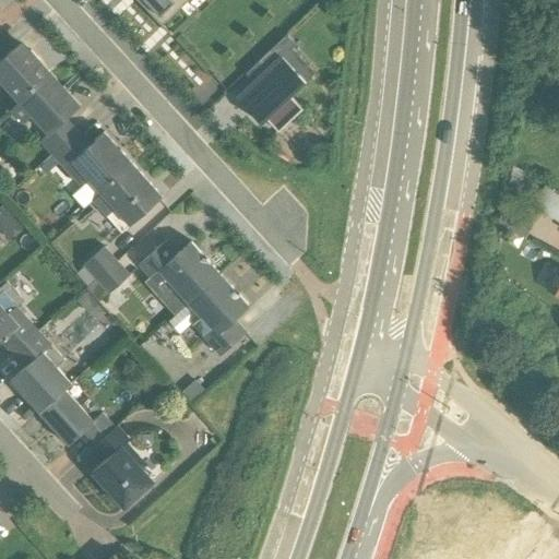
[(139,0),(149,10),(151,8),(161,19),(178,0),(139,0)]
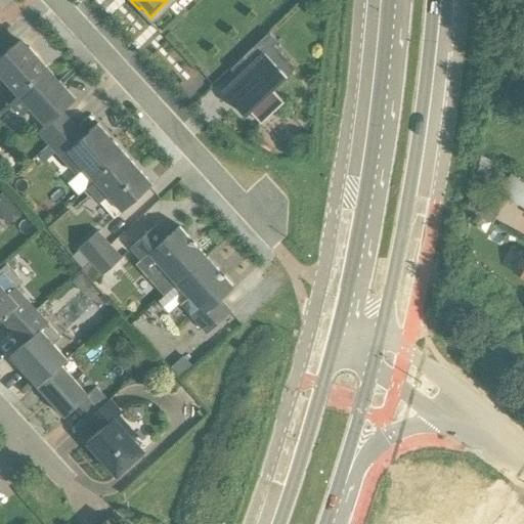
[(275,40),(267,31),(229,68),(237,76),(264,51),(286,75),(295,67),(272,43),(275,40)]
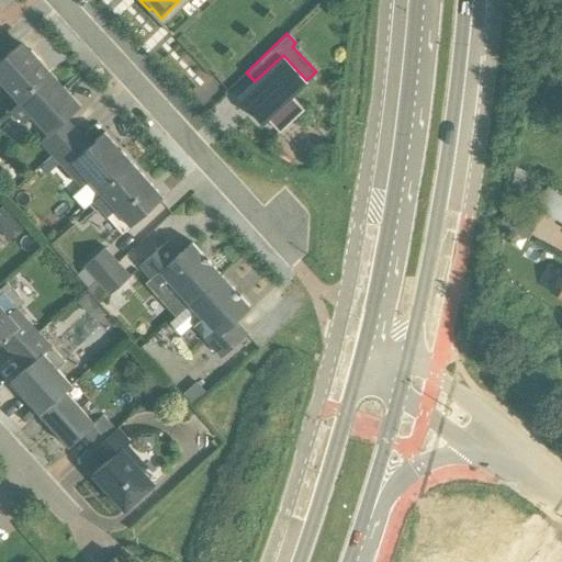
[(0,79),(20,101),(52,71),(31,48),(29,51),(22,43),(19,46),(19,45),(13,51),(11,48),(8,53),(0,44),(0,79)]
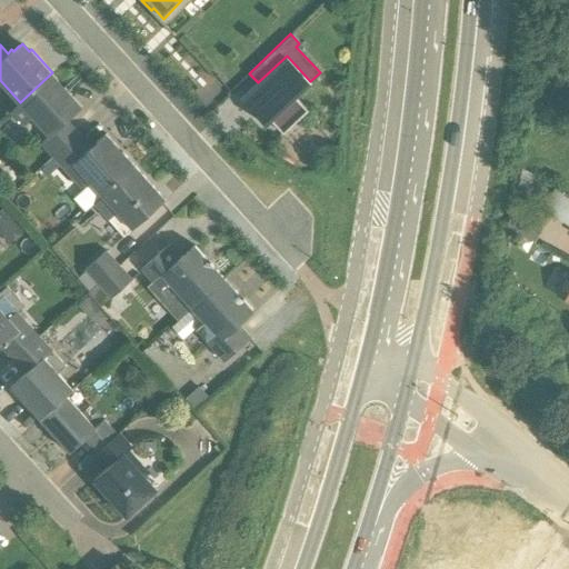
[(310,81),(287,56),(258,82),(241,99),(255,113),(258,110),(268,120),(267,121),(268,122),(270,120),(282,132),(308,109),(296,96),(310,81)]
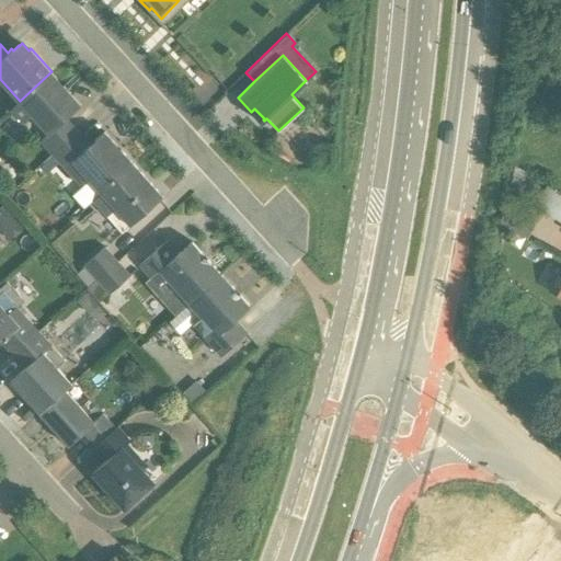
[(52,155),(78,130),(66,117),(80,104),(52,71),(20,101),(11,109),(23,122),(31,114),(47,133),(38,140),(52,155)]
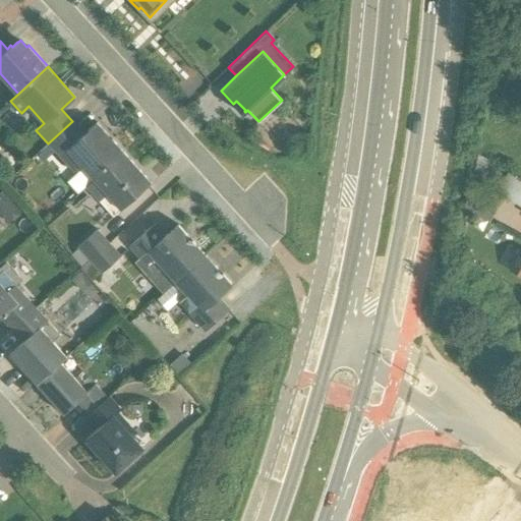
[(94,178),(123,152),(97,121),(82,133),(72,121),(48,143),(74,172),(81,166),(94,178)]
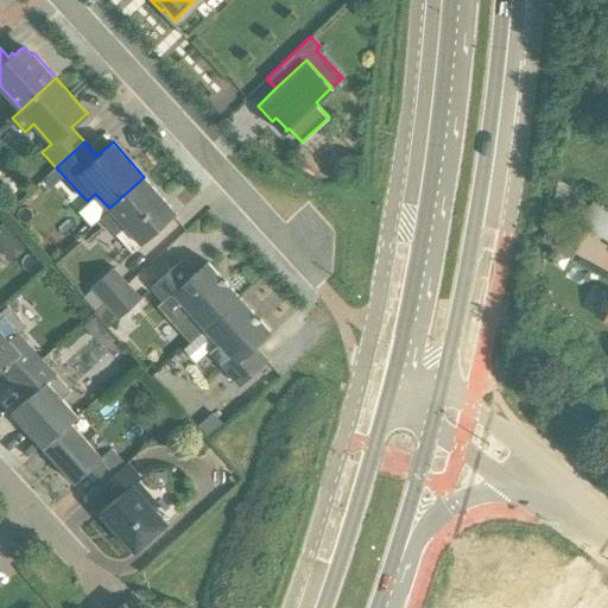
[(176,211),(144,177),(109,208),(100,216),(132,252),(176,211)]
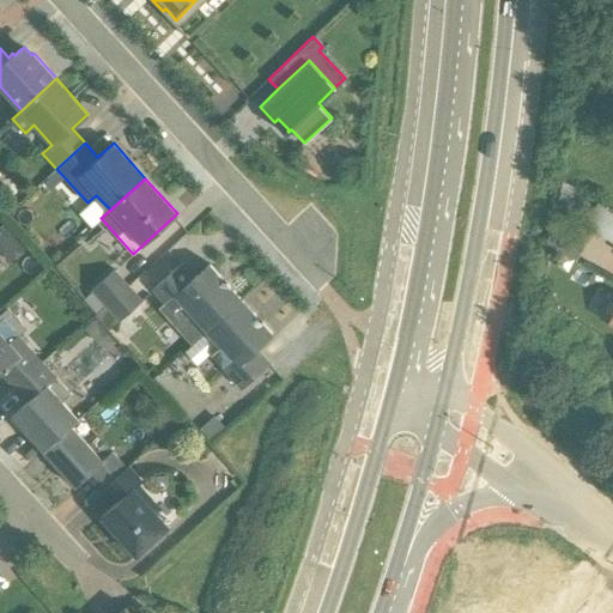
[(612,208),(598,201),(584,225),(612,241),(612,208)]
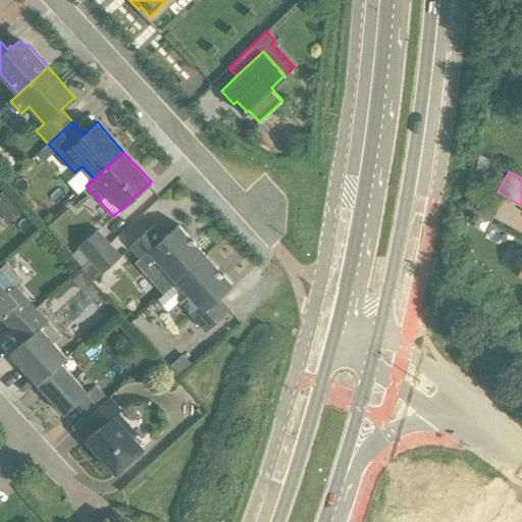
[(0,192),(0,213),(8,222),(21,210),(2,190),(0,192)]
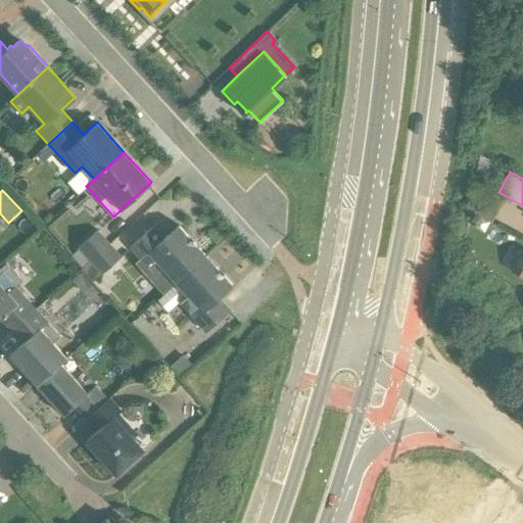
[(153,225),(130,245),(141,258),(136,263),(162,293),(205,254),(178,225),(164,236),(153,225)]
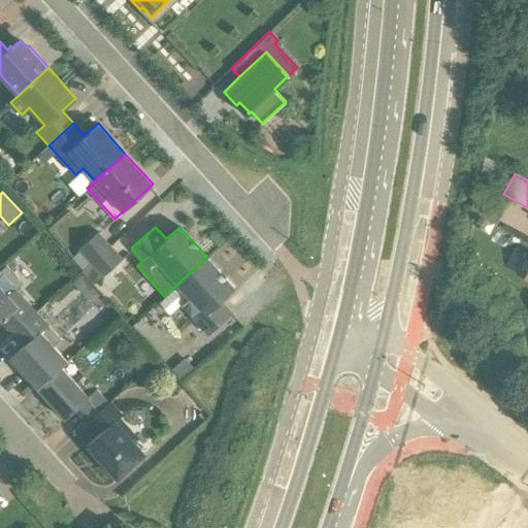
[(77,249),(90,263),(110,244),(98,230),(77,249)]
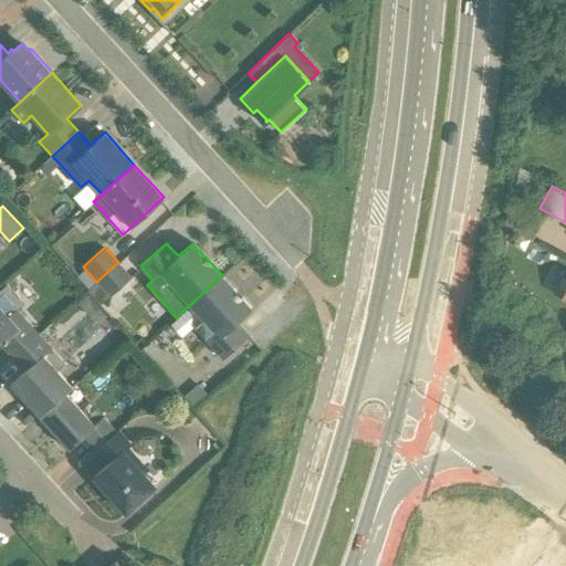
[(96,282),(87,290),(100,303),(108,295),(109,296),(132,276),(118,262),(96,282)]
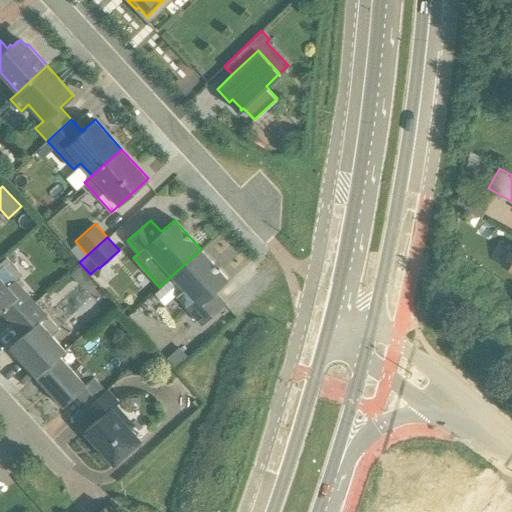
[(511,243),(500,265),(511,271),(511,243)]
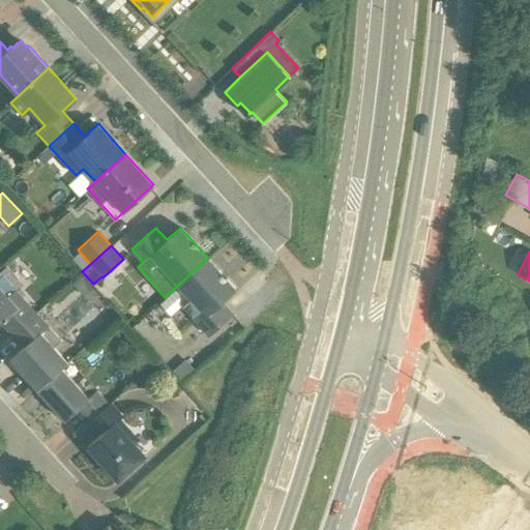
[(236,289),(208,258),(177,286),(178,287),(159,303),(170,316),(189,298),(182,305),(192,316),(190,317),(208,335),(233,313),(222,301),(236,289)]
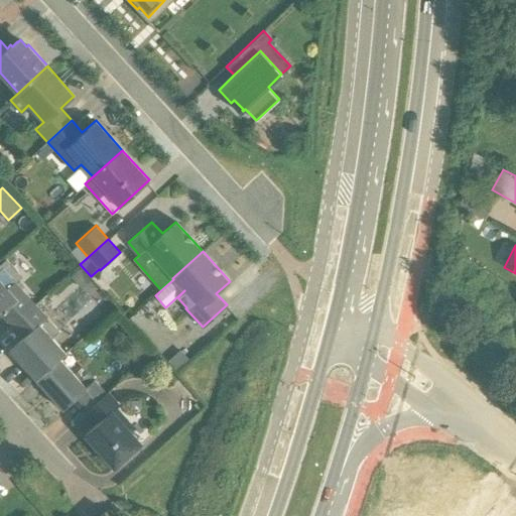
[(91,279),(80,266),(70,275),(81,287),(91,279)]
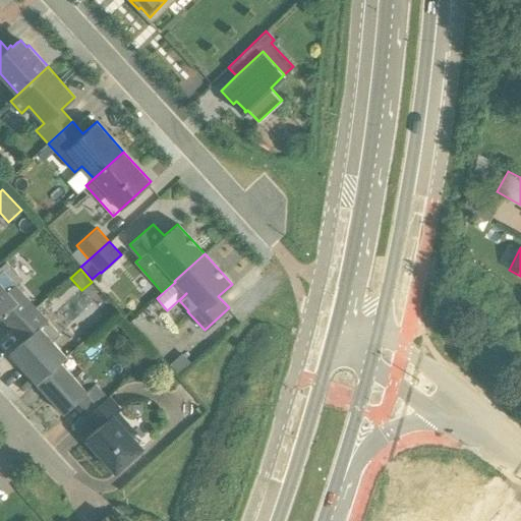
[(0,280),(0,316),(0,317),(11,329),(37,306),(16,283),(8,290),(0,280)]
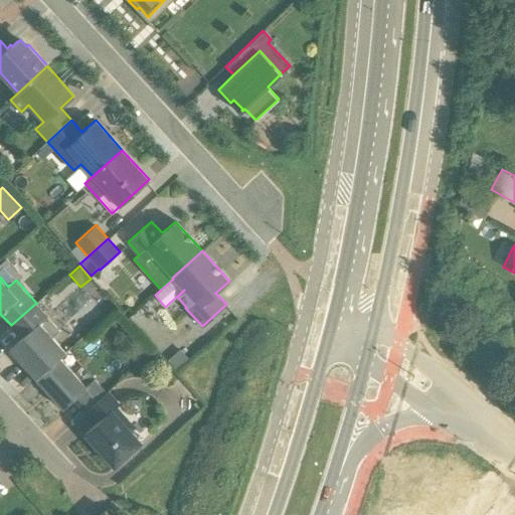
[(36,303),(11,325),(22,337),(9,349),(36,378),(60,356),(65,351),(53,336),(60,330),(36,303)]
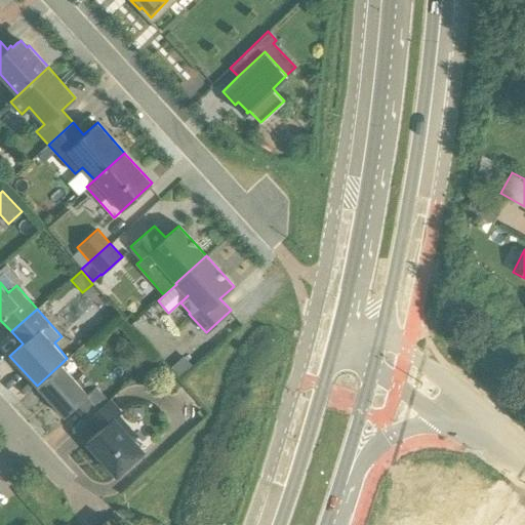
[(192,364),(183,355),(170,366),(178,375),(192,364)]
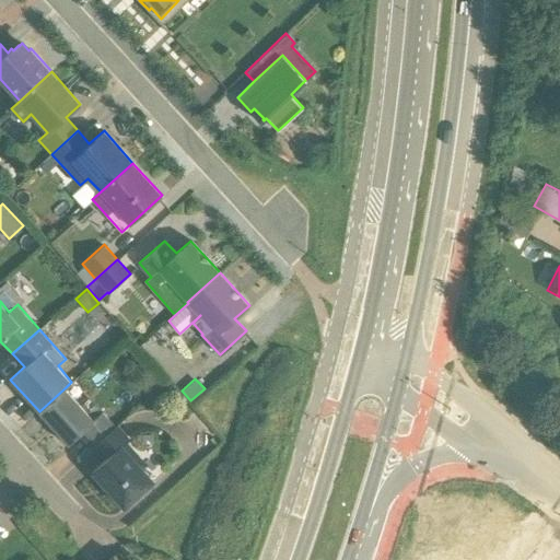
[(66,387),(39,411),(68,444),(83,431),(95,444),(115,426),(103,411),(94,420),(66,387)]
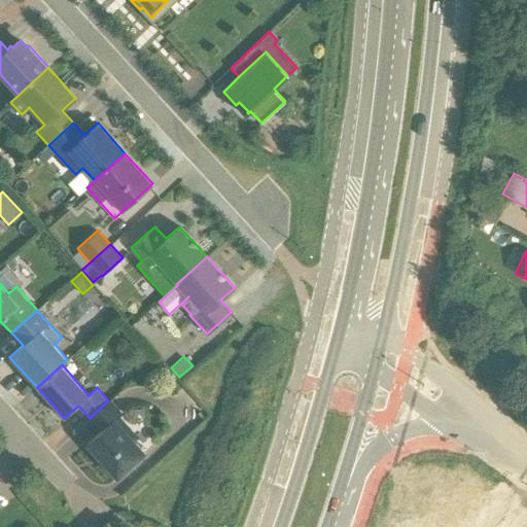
[(108,400),(90,418),(88,419),(99,432),(86,443),(116,477),(145,451),(135,440),(139,436),(119,415),(124,412),(111,398),(108,400)]
